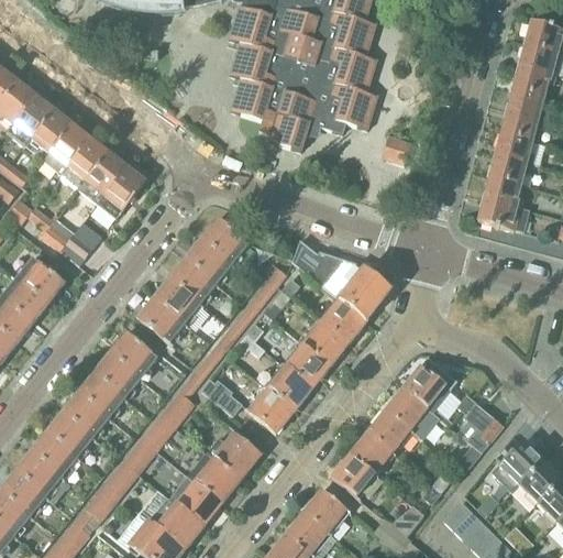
[(102,0),(109,2),(116,4),(123,7),(130,8),(138,10),(145,11),(152,11),(159,11),(167,12),(174,11),(179,11),(187,10),(194,9),(201,7),(208,6),(216,3),(222,0),(234,0),(238,1),(242,0),(241,4),(239,3),(228,37),(239,41),(228,73),(239,76),(229,109),(262,119),(258,130),(269,133),(267,140),(300,150),(306,133),(307,132),(309,122),(321,126),(342,132),(345,122),(366,129),(376,99),(377,95),(366,91),(376,59),(365,55),(376,23),(365,20),(371,0),(102,0)]
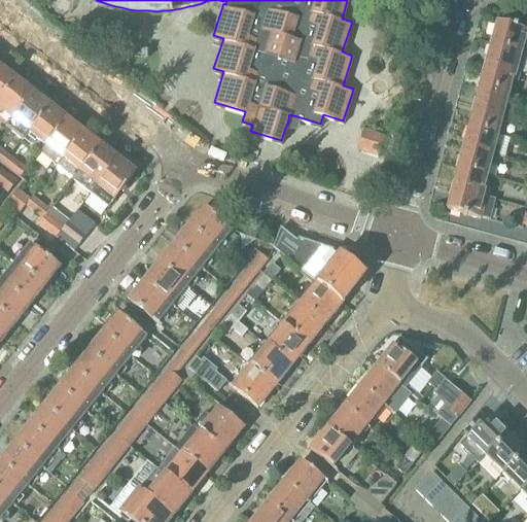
[(526,25),(497,18),(492,38),(524,47),(526,36),(526,25)]
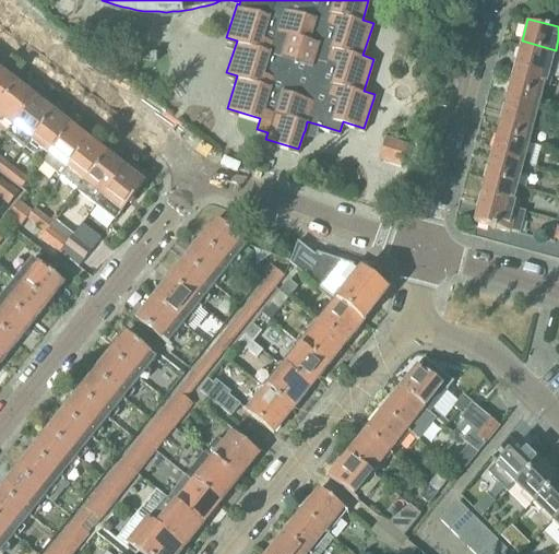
[(522,40),(515,62),(550,72),(556,50),(522,40)]
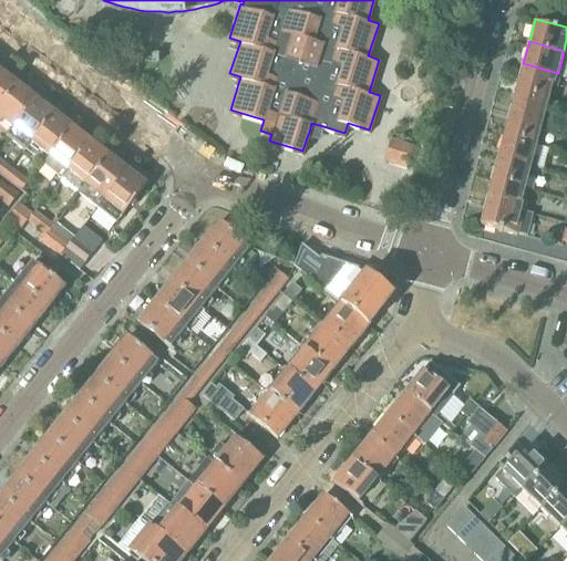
[(523,63),(517,86),(548,94),(550,83),(556,84),(558,73),(523,63)]
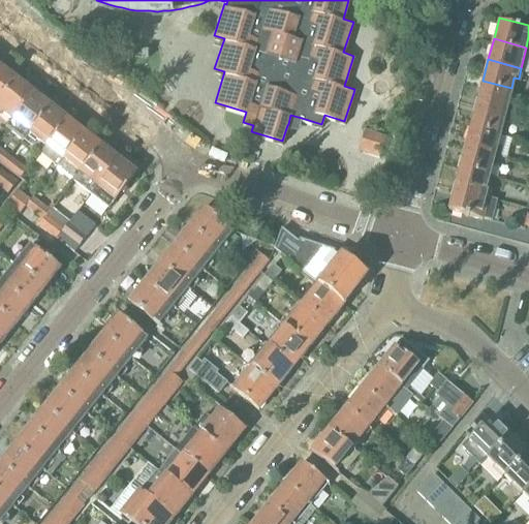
[(0,63),(0,96),(16,76),(0,63)]
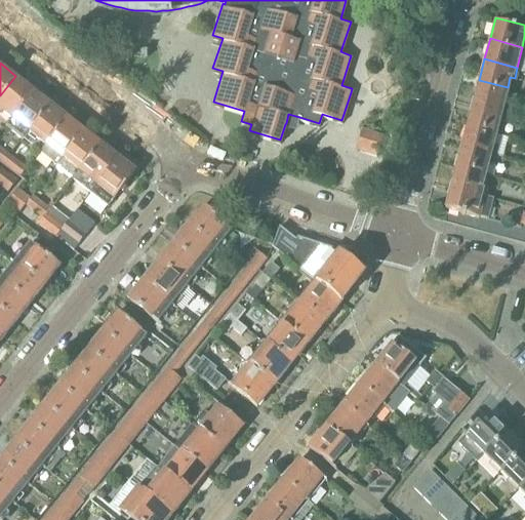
[(15,76),(0,95),(0,105),(12,115),(33,88),(15,76)]
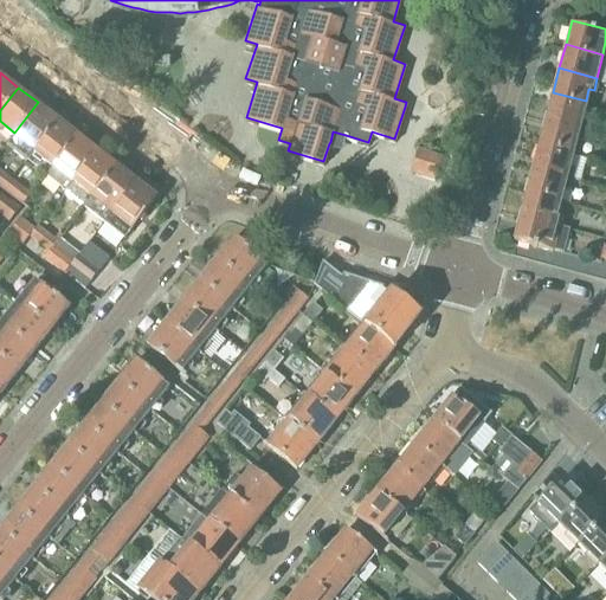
[(553,92),(546,116),(586,127),(588,116),(582,115),(586,101),(553,92)]
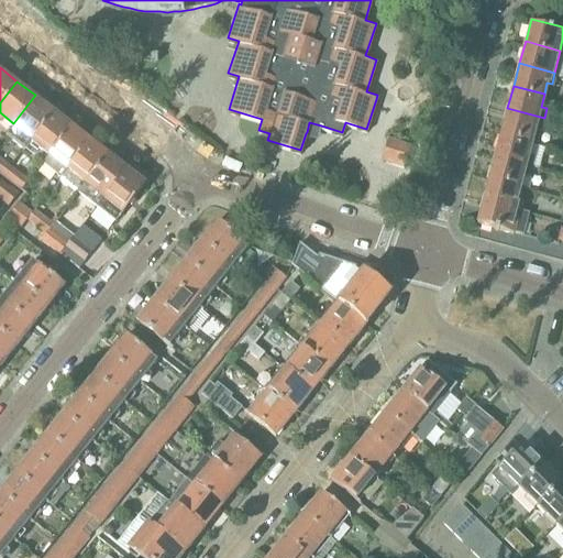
[(13,123),(7,131),(25,145),(32,137),(53,110),(35,95),(13,123)]
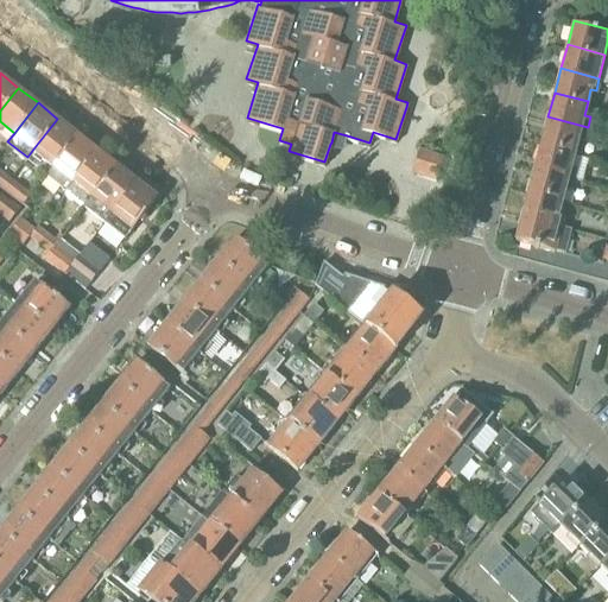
[(548,116),(542,140),(575,150),(578,138),(584,139),(588,127),(548,116)]
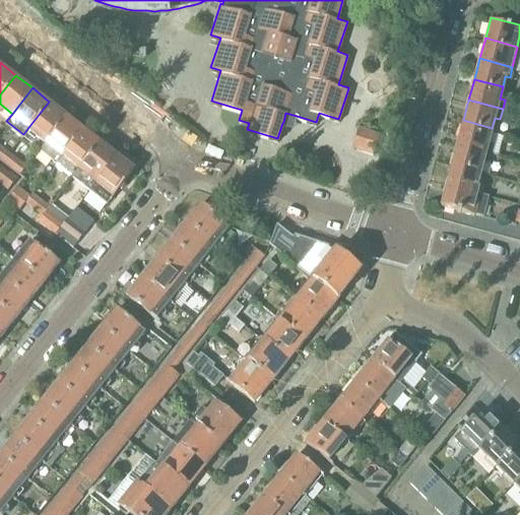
[(49,102),(29,126),(47,139),(66,114),(49,102)]
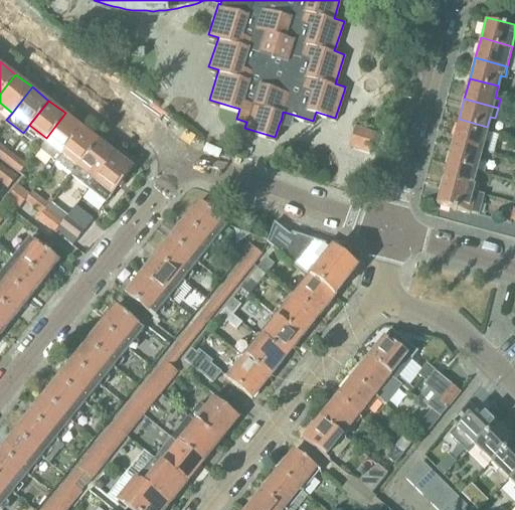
[(40,146),(57,159),(81,126),(65,113),(46,138),(40,146)]
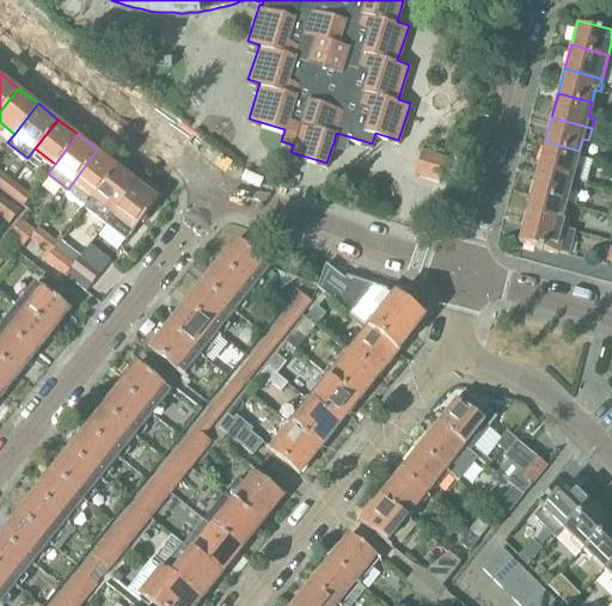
[(545,141),(538,165),(579,176),(581,165),(576,164),(579,151),(545,141)]
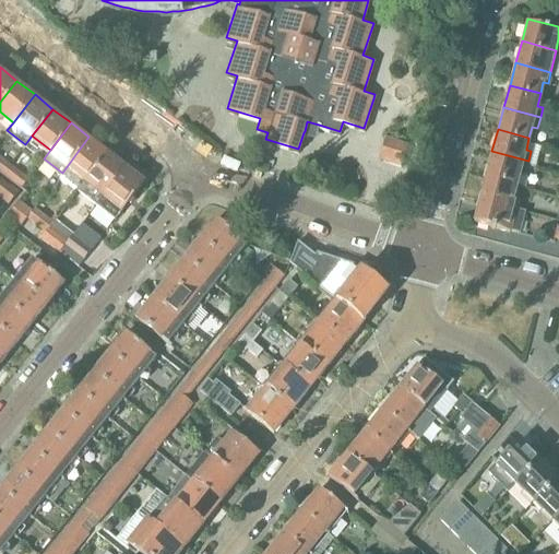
[(384,133),(381,144),(392,148),(389,158),(401,163),(407,140),(404,139),(384,133)]
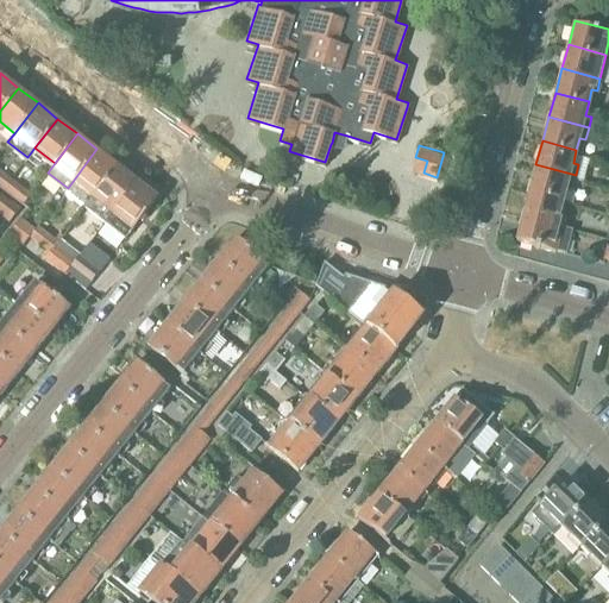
[(68,188),(67,189),(86,205),(86,203),(117,164),(96,149),(68,188)]
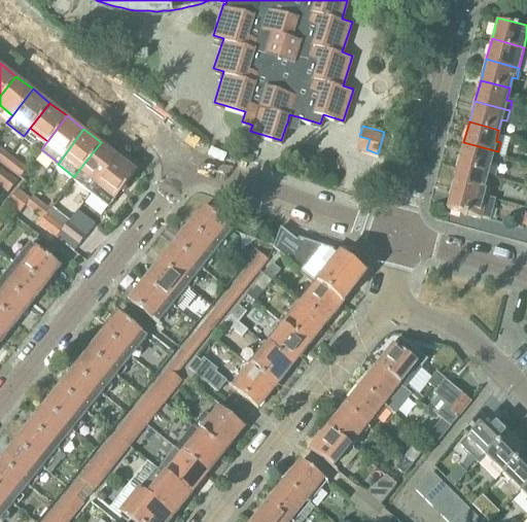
[(101,142),(74,176),(92,189),(117,155),(101,142)]
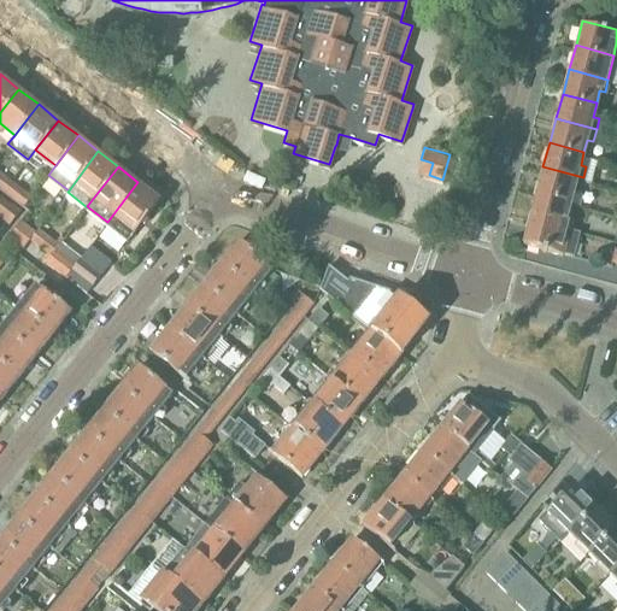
[(542,166),(536,192),(570,200),(574,188),(580,189),(583,177),(542,166)]
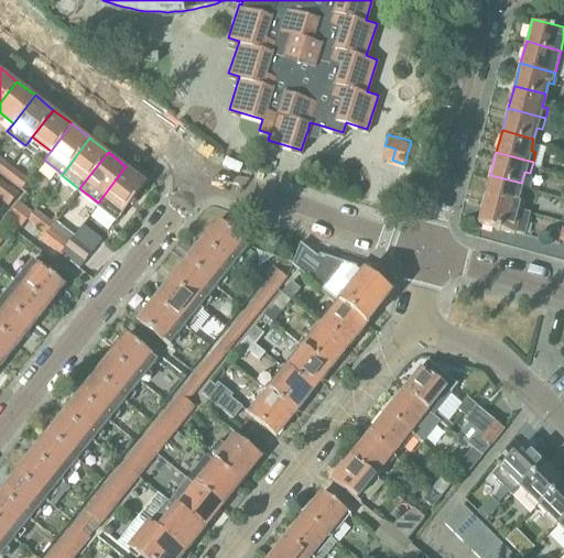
[(0,155),(0,168),(8,175),(14,166),(0,155)]
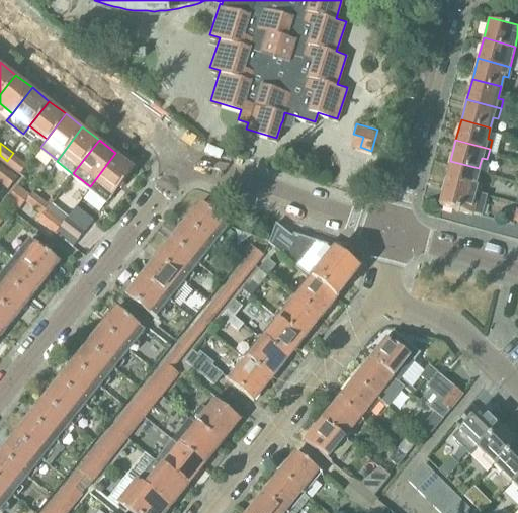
[(13,153),(7,161),(20,171),(26,163),(13,153)]
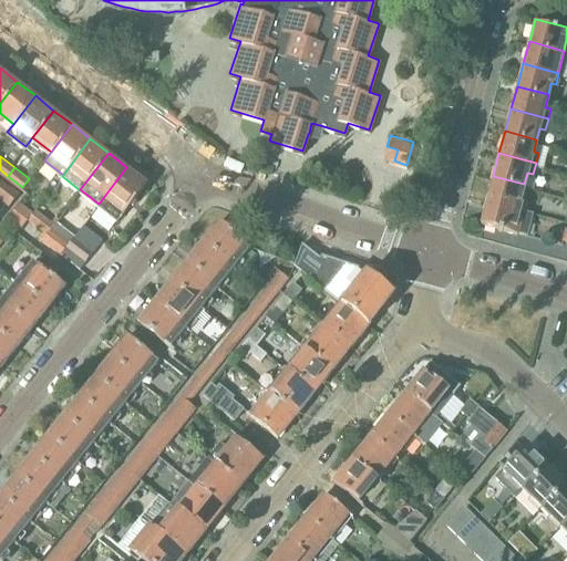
[(126,167),(99,204),(117,218),(124,209),(145,182),(126,167)]
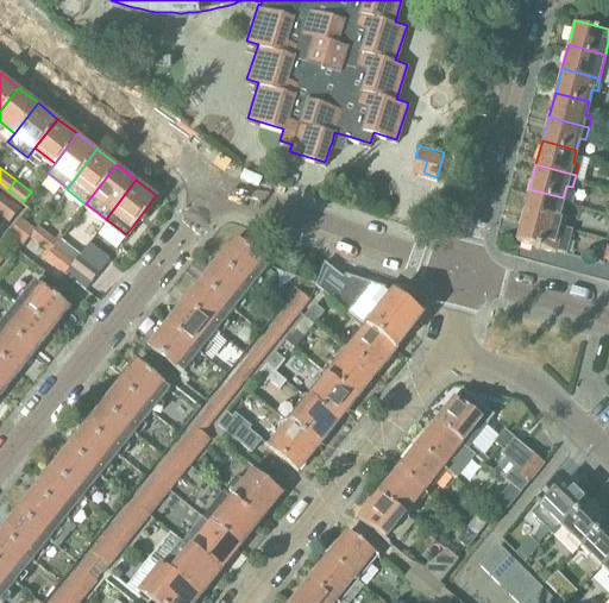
[(529,189),(522,213),(562,224),(565,213),(559,212),(563,198),(529,189)]
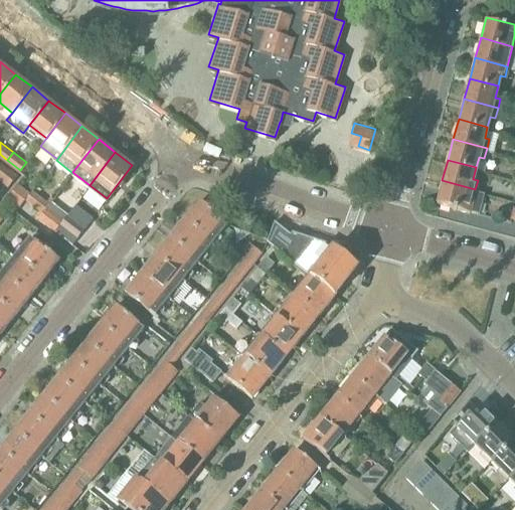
[(0,177),(8,184),(16,173),(0,161),(0,177)]
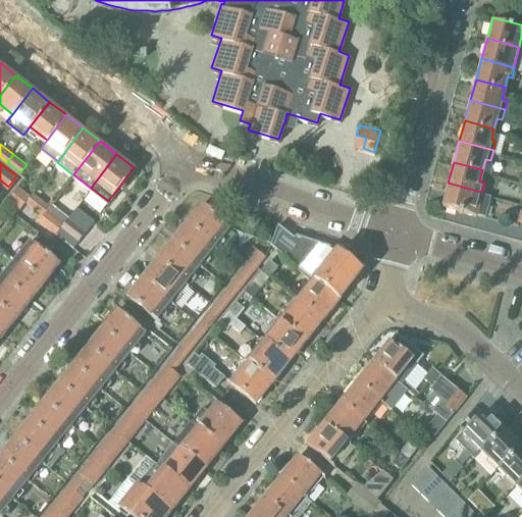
[(448,183),(441,203),(476,212),(476,211),(484,213),(489,194),(481,192),(448,183)]
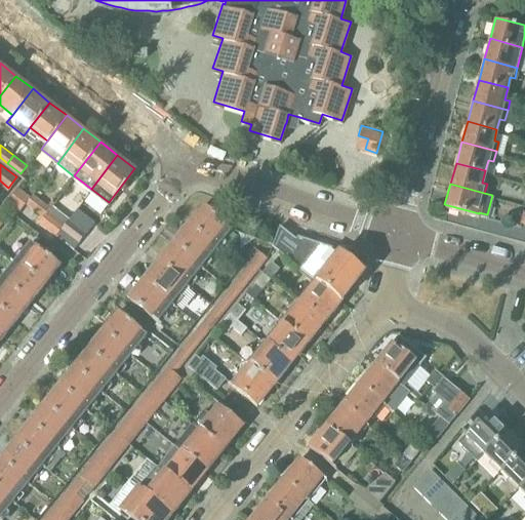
[(17,187),(7,200),(11,203),(12,204),(17,207),(19,209),(23,206),(27,201),(30,196),(22,190),(17,187)]
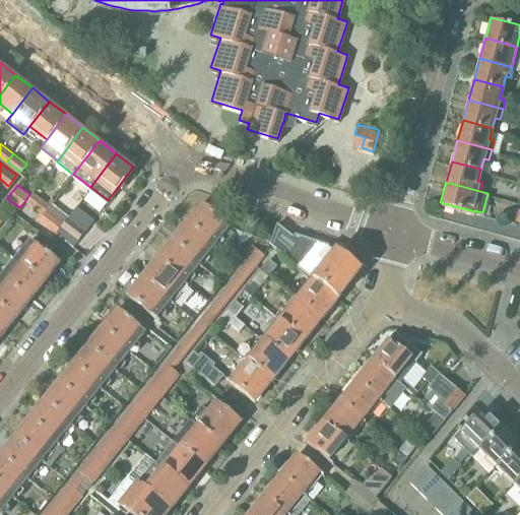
[(29,194),(26,199),(37,208),(43,212),(50,204),(33,191),(30,193),(29,194)]
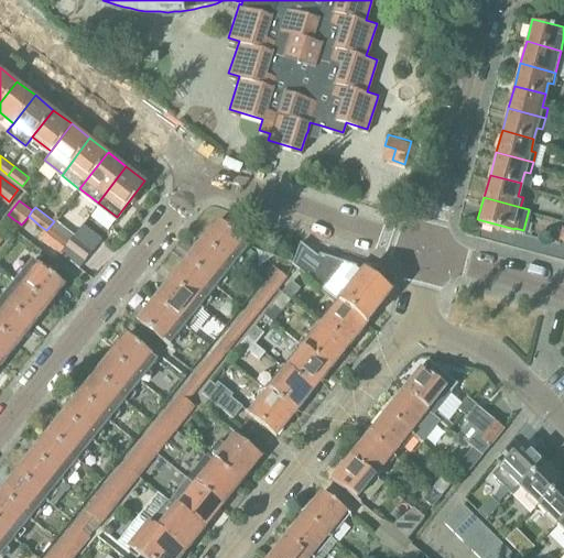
[(217,217),(202,238),(234,263),(249,242),(217,217)]
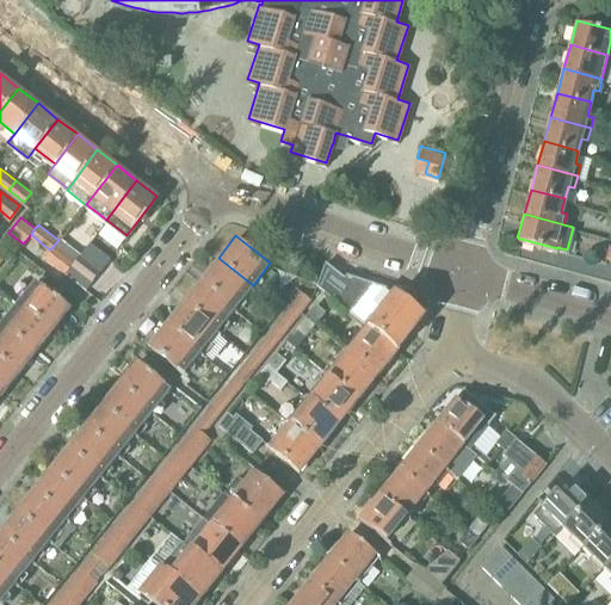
[(59,240),(50,249),(60,257),(67,247),(59,240)]
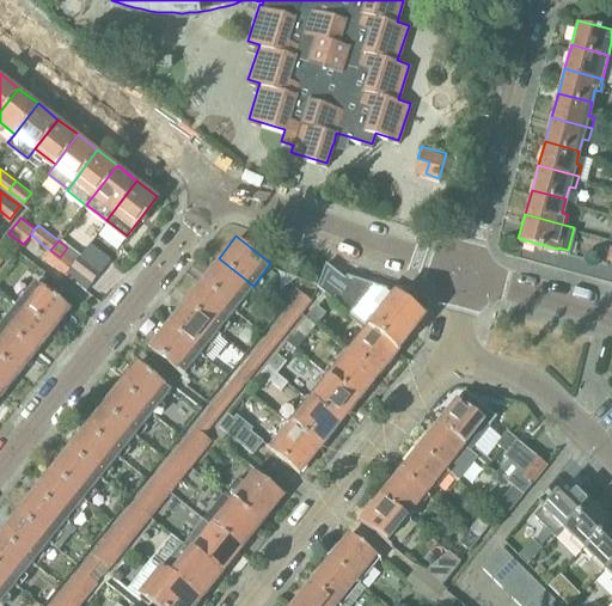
[(89,240),(80,252),(101,268),(110,256),(89,240)]
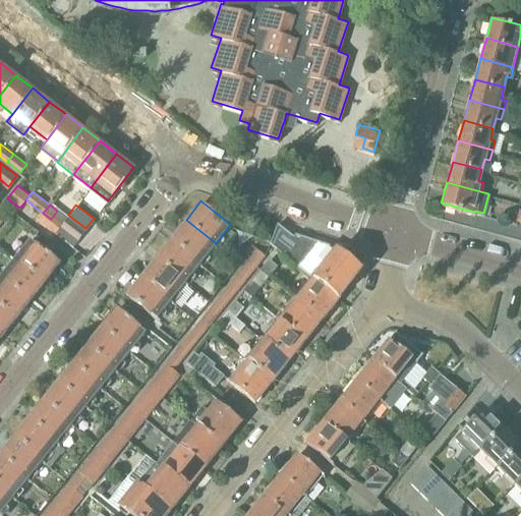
[(68,215),(60,225),(78,238),(85,228),(68,215)]
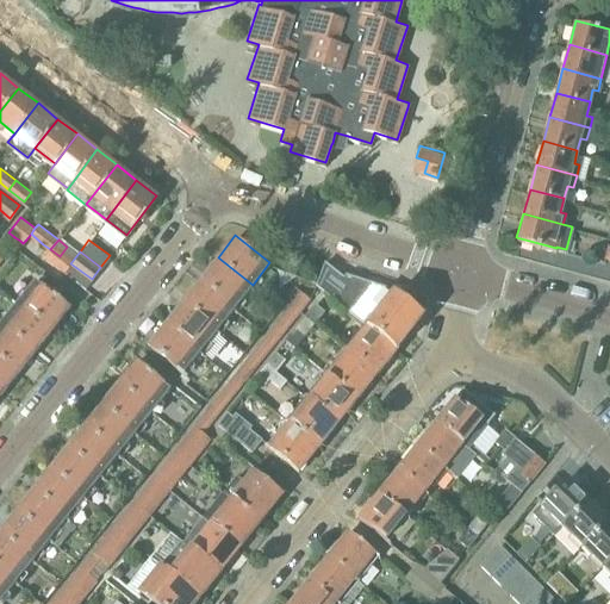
[(218,257),(200,279),(235,306),(253,285),(218,257)]
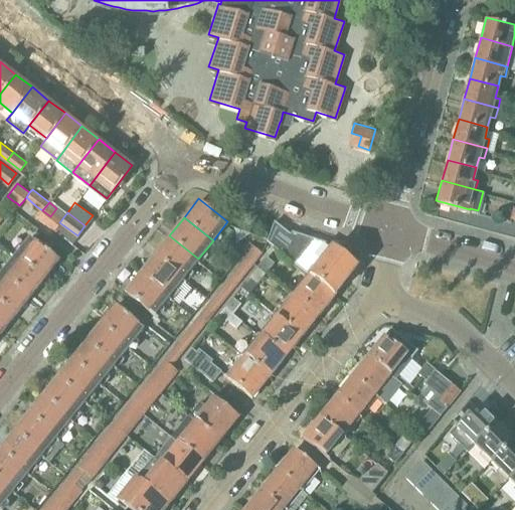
[(274,218),(267,238),(295,262),(308,273),(334,293),(345,279),(356,266),(355,265),(359,250),(292,228),(291,229),(290,231),(286,228),(274,218)]
